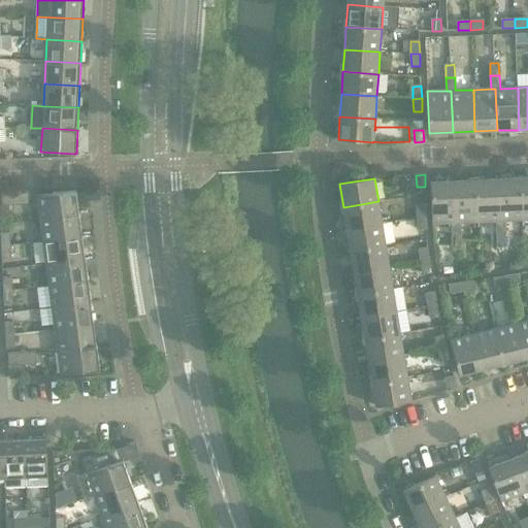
[(521,178),(499,179),(501,222),(505,222),(523,221),(521,178)]
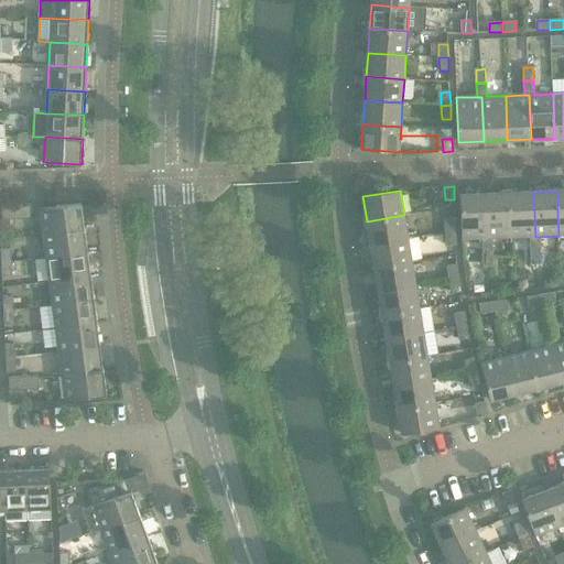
[(533,192),(509,193),(511,238),(530,237),(531,251),(541,250),(540,237),(535,237),(533,192)]
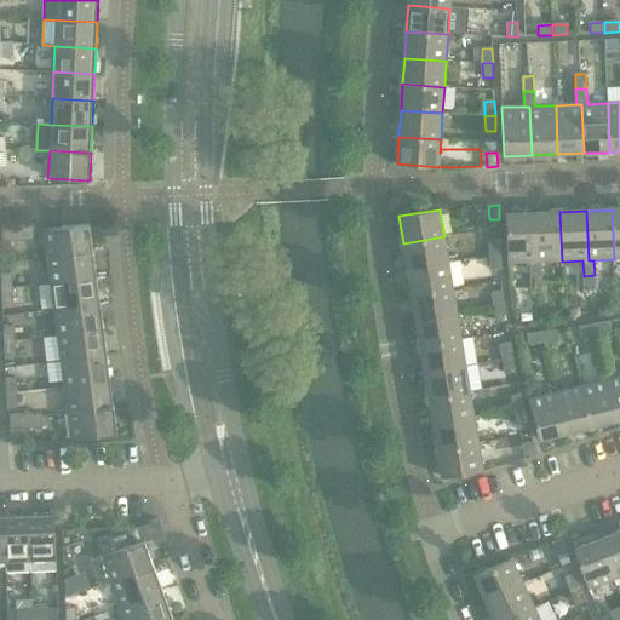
[(560,212),(534,213),(537,263),(541,263),(562,262),(560,212)]
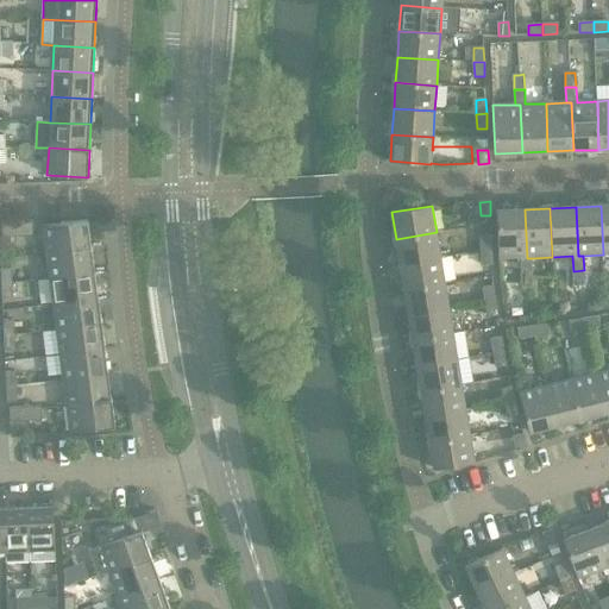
[(525,209),(497,211),(500,259),(521,258),(522,272),(532,272),(532,258),(527,258),(525,209)]
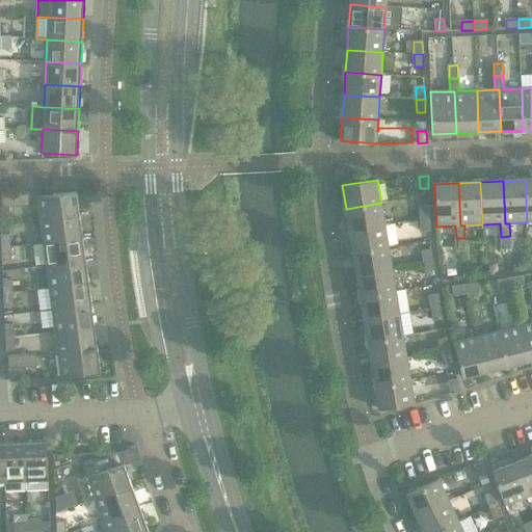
[(37,197),(41,221),(80,215),(77,192),(37,197)]
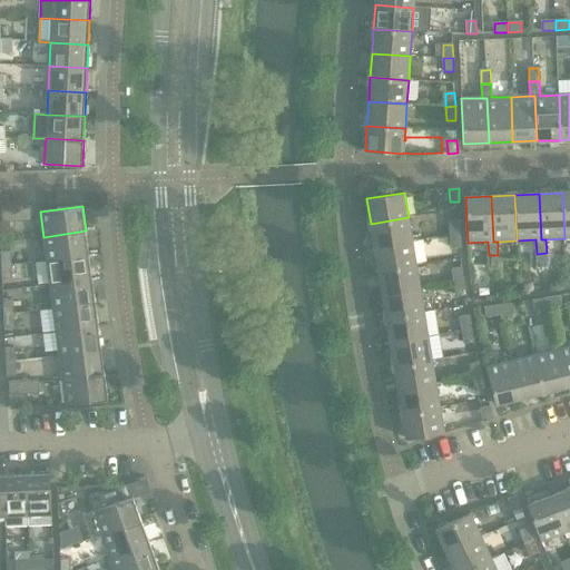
[(2,208),(3,223),(32,222),(32,207),(2,208)]
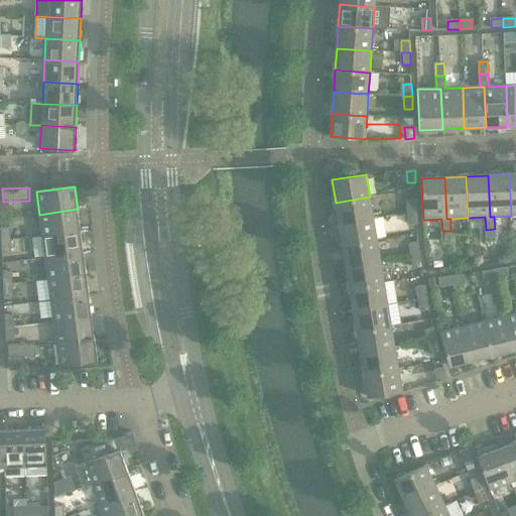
[(370,197),(336,203),(339,224),(373,218),(370,197)]
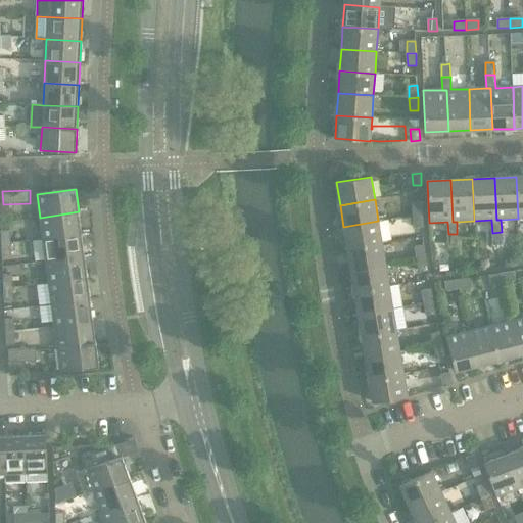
[(413,203),(414,216),(423,215),(422,202),(413,203)]
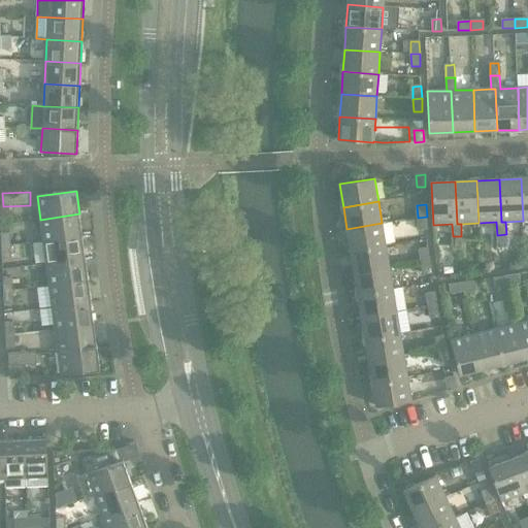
[(79,213),(40,220),(43,241),(83,236),(79,213)]
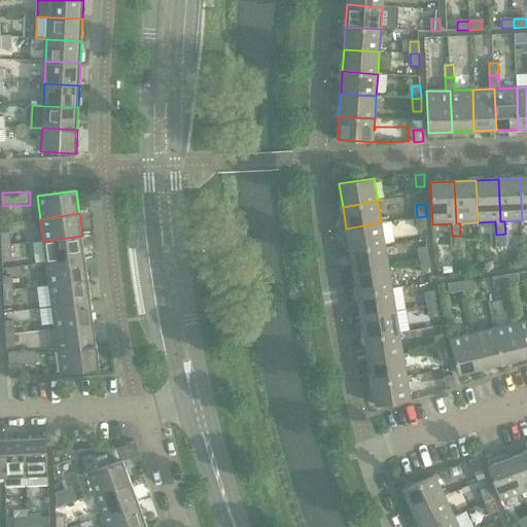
[(426,216),(417,217),(417,230),(426,229),(426,216)]
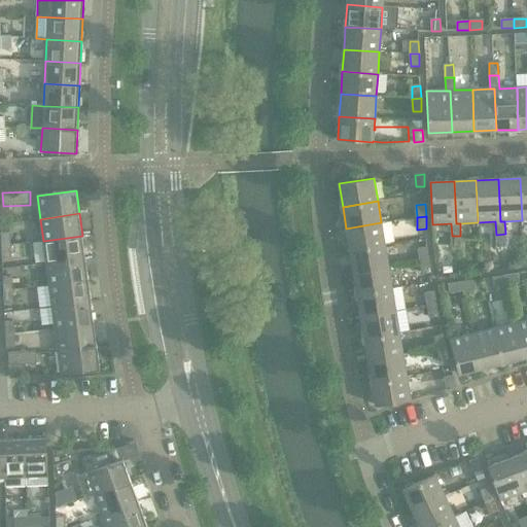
[(381,222),(346,229),(350,250),(385,245),(381,222)]
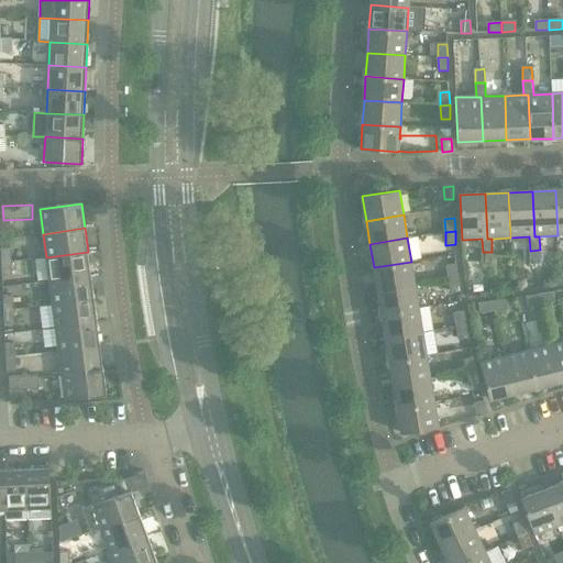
[(1,249),(2,263),(12,262),(11,249),(1,249)]
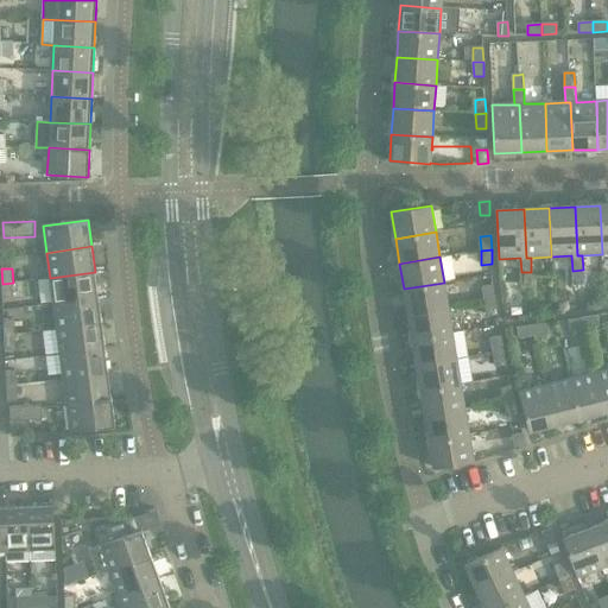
[(572,285),(583,285),(583,270),(572,271),(572,285)]
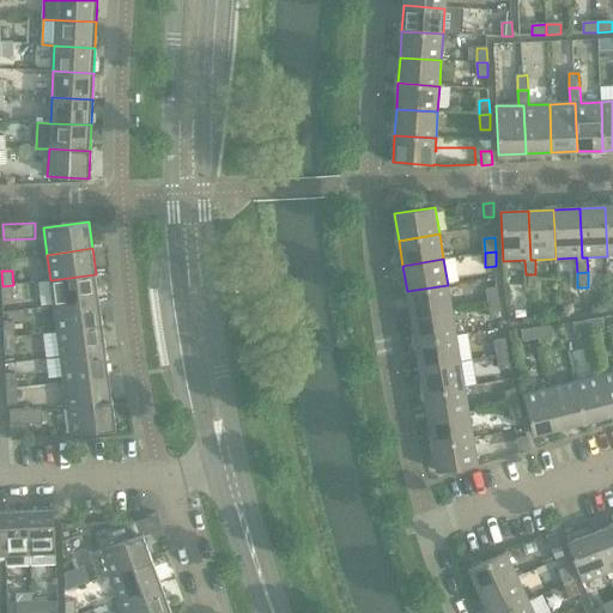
[(96,274),(50,280),(54,305),(99,299),(96,274)]
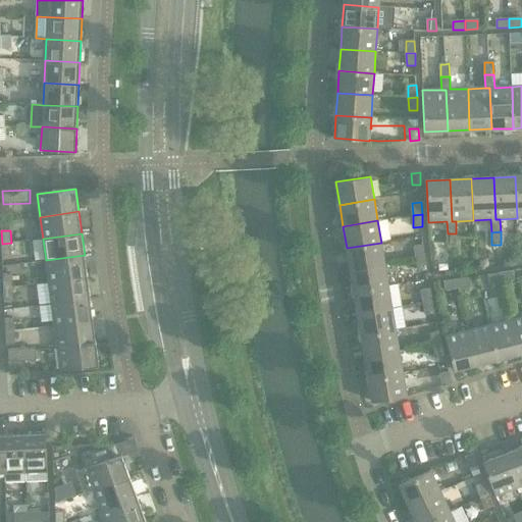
[(448,247),(457,246),(456,233),(448,233),(448,247)]
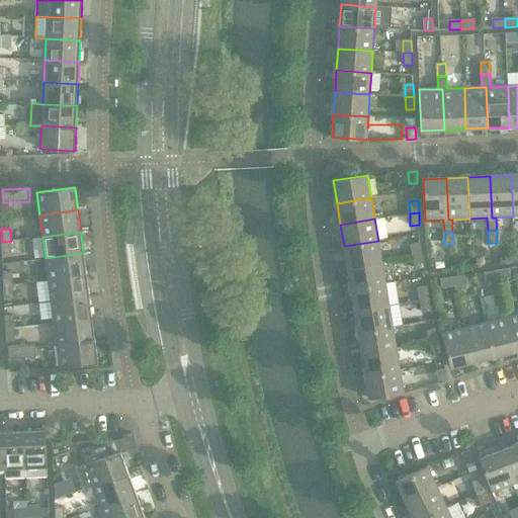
[(11,241),(2,242),(2,254),(11,254),(11,241)]
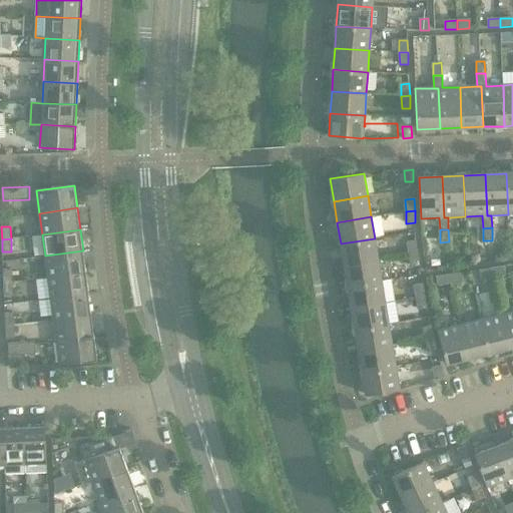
[(375,238),(341,243),(344,266),(378,260),(375,238)]
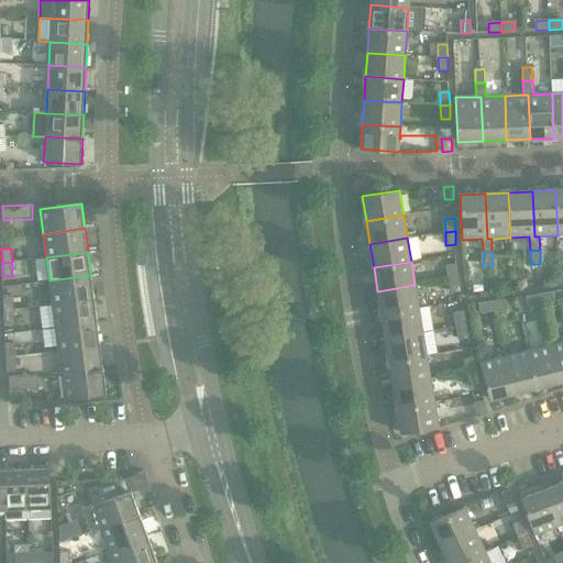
[(446,266),(449,279),(459,278),(456,265),(446,266)]
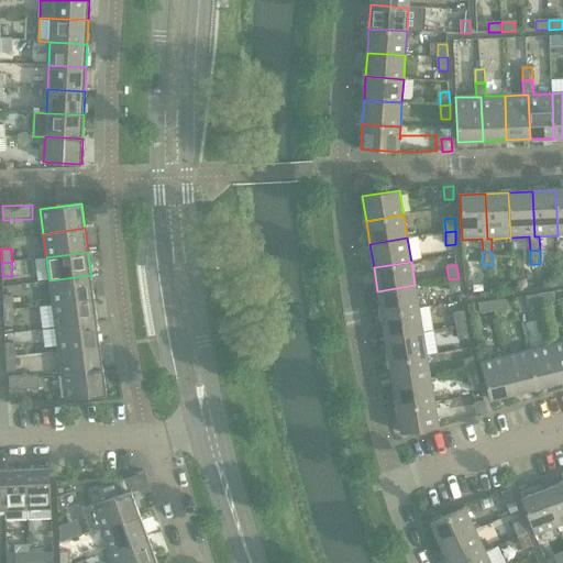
[(91,275),(50,280),(53,305),(94,299),(91,275)]
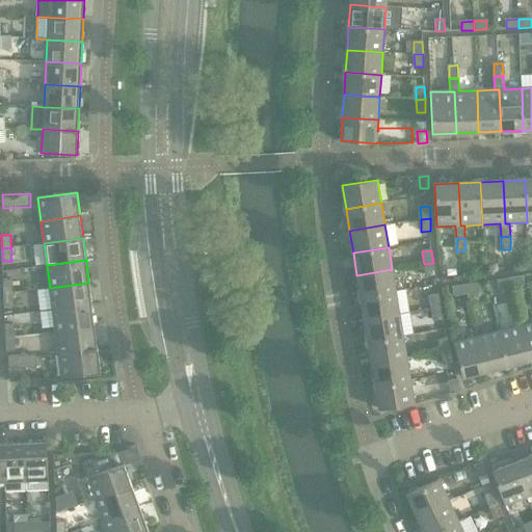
[(433,263),(424,264),(426,276),(435,275),(433,263)]
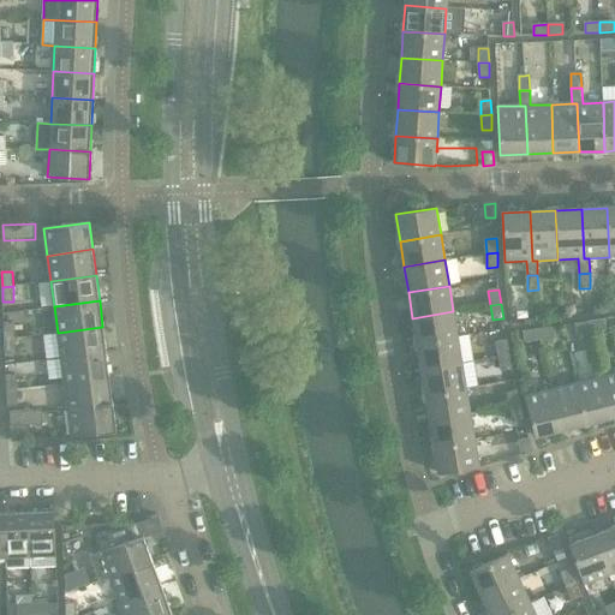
[(453,311),(412,318),(417,344),(458,336),(453,311)]
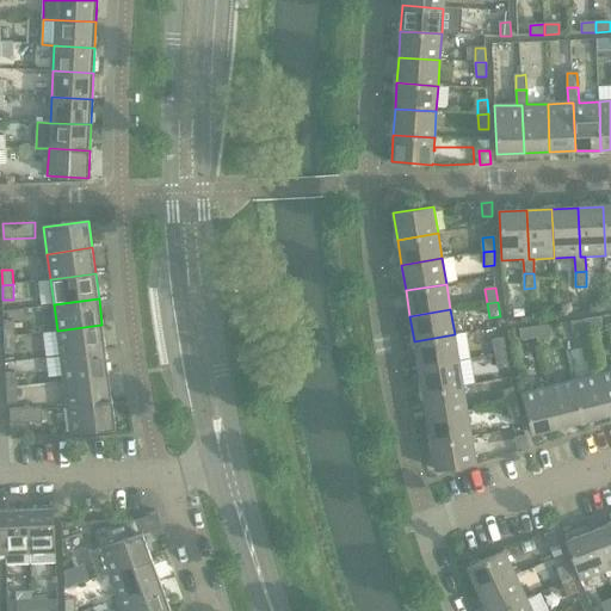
[(600,318),(586,320),(587,329),(602,328),(600,318)]
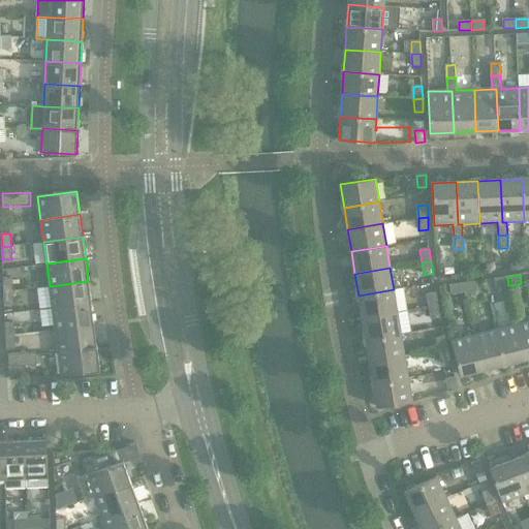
[(508,285),(507,277),(495,279),(496,287),(508,285)]
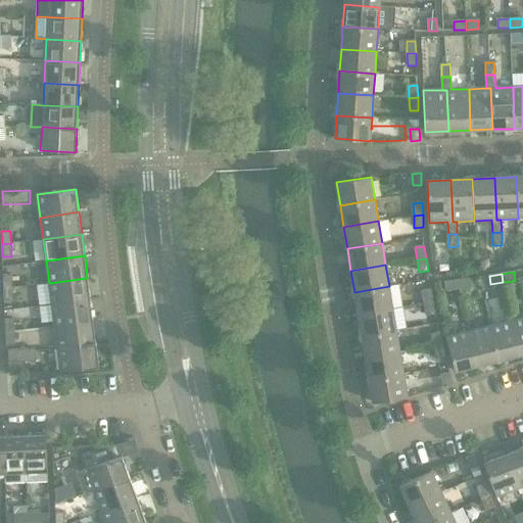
[(3,276),(4,288),(12,288),(12,275),(3,276)]
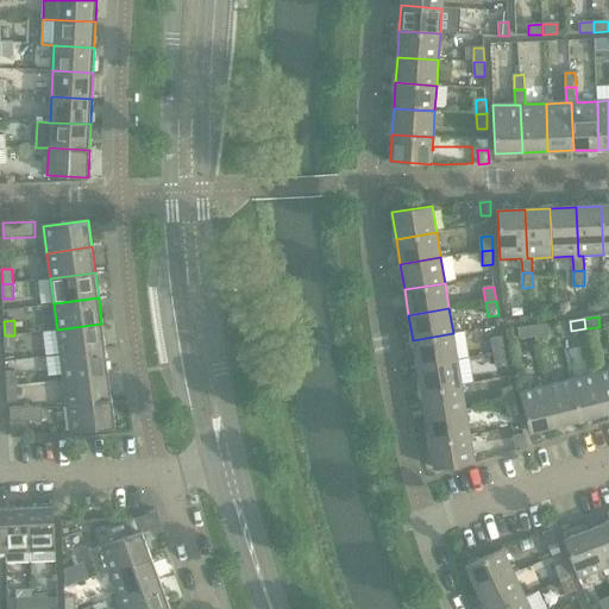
[(101,324),(57,330),(61,355),(105,349),(101,324)]
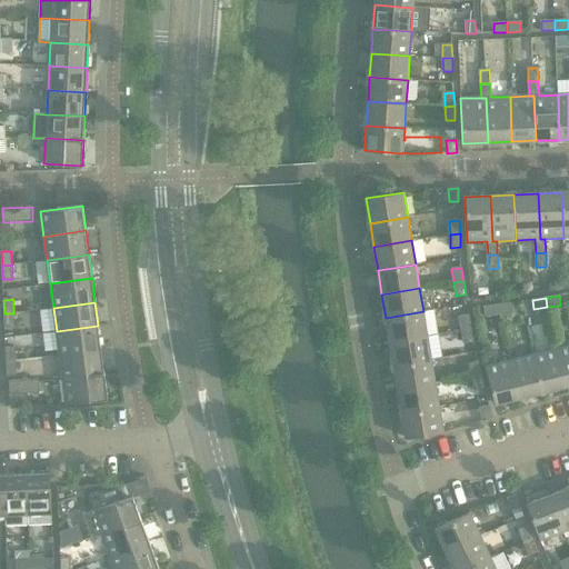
[(511,303),(498,305),(499,315),(512,312),(511,303)]
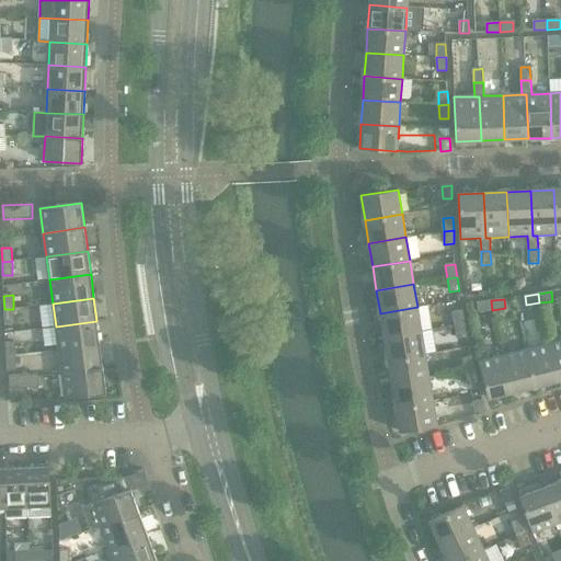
[(492,310),(491,300),(478,302),(479,312),(492,310)]
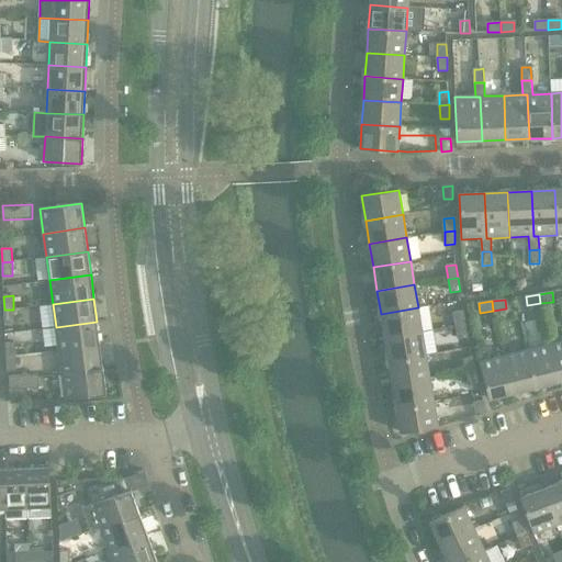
[(418,307),(381,314),(385,337),(422,332),(433,329),(428,306),(418,308),(418,307)]
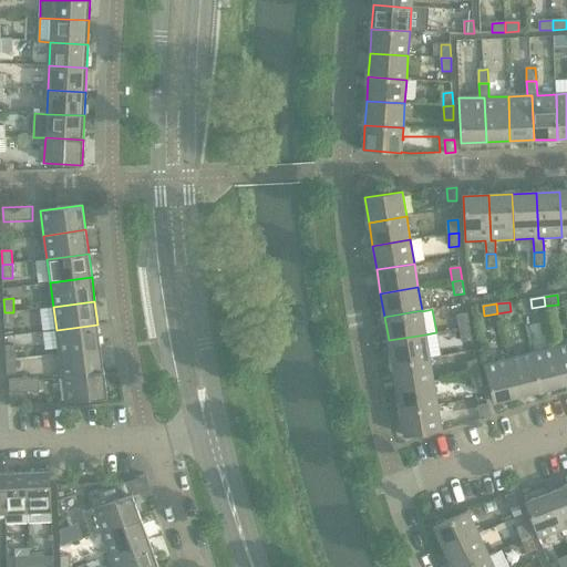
[(13,312),(4,312),(4,327),(14,326),(13,312)]
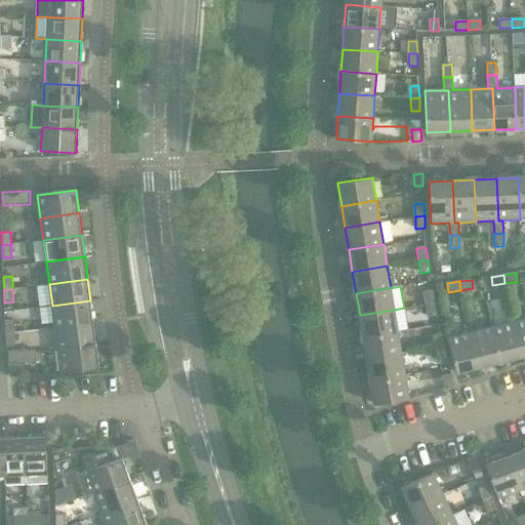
[(423,292),(426,305),(435,303),(433,290),(423,292)]
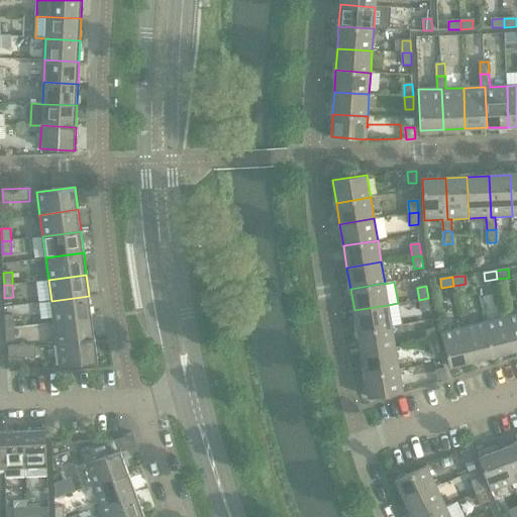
[(89,296),(52,301),(54,322),(92,317),(89,296)]
